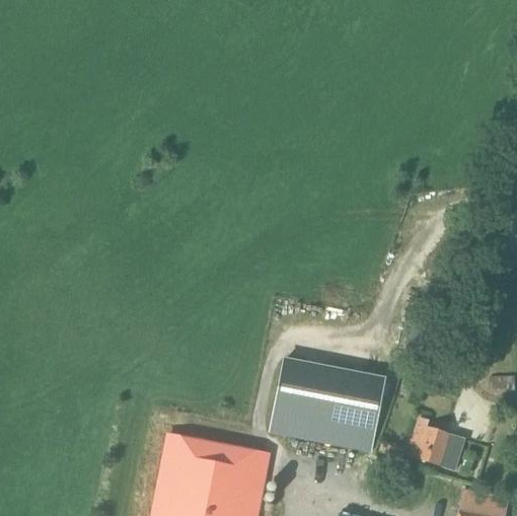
[(372,450),(386,379),(285,359),(271,431),(372,450)]
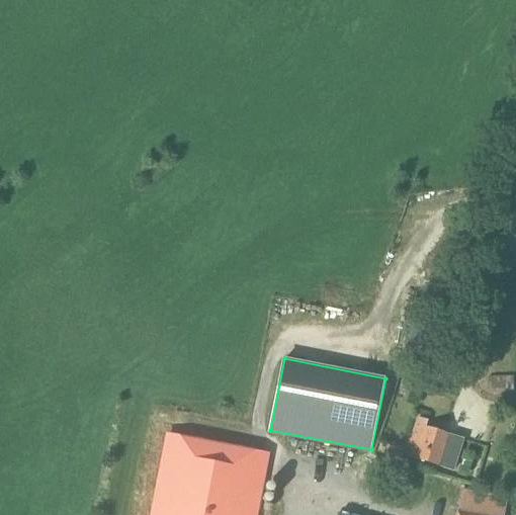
[(515,393),(515,374),(490,374),(490,393),(515,393)]
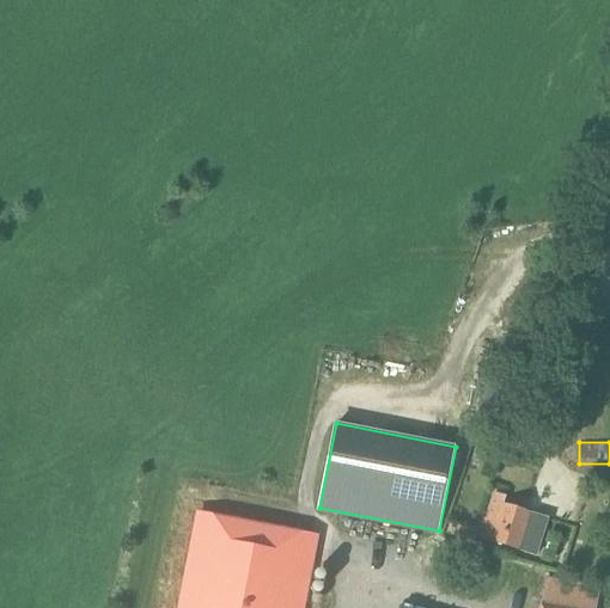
[(496,523),(492,539),(520,548),(532,511),(505,502),(507,493),(498,490),(488,521),(496,523)]
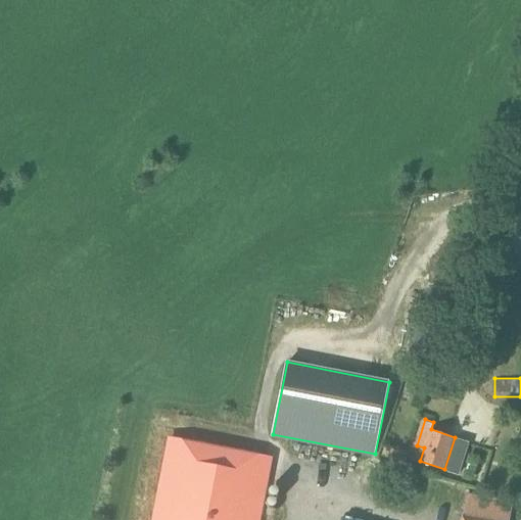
[(255,519),(269,455),(175,436),(158,519),(255,519)]
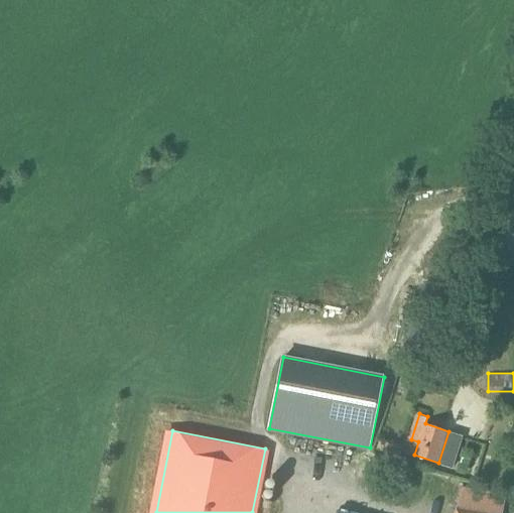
[(463,485),(458,507),(456,512),(504,512),(508,494),(463,485)]
